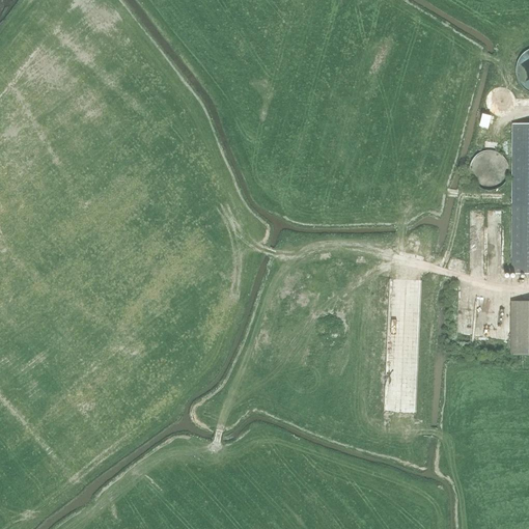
[(479,128),(489,130),(493,115),(483,113),(479,128)]
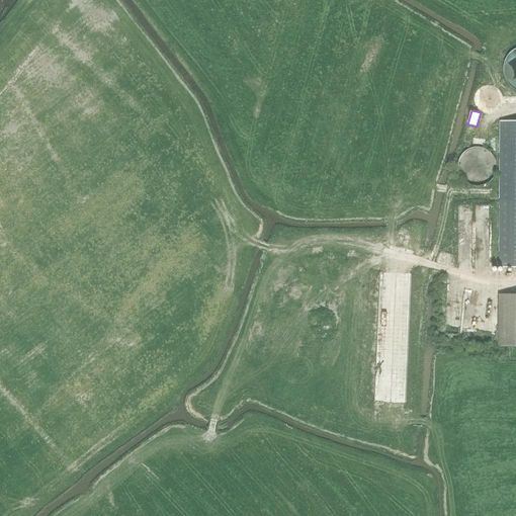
[(515,121),(498,121),(498,198),(497,266),(515,265),(515,121)]
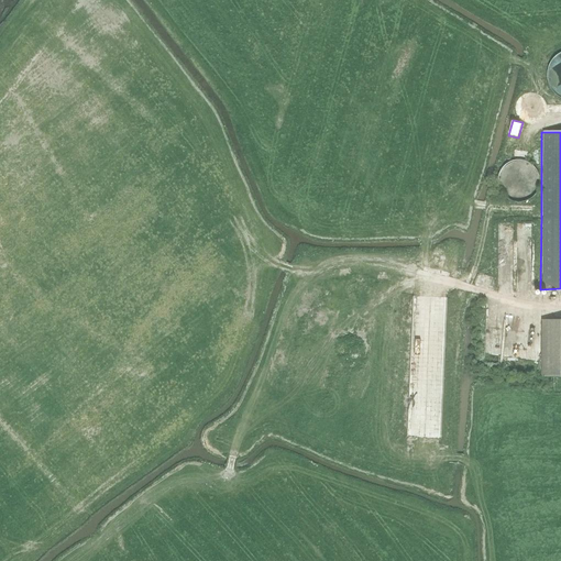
[(531,190),(534,183),(534,175),(529,167),(523,163),(514,162),(506,165),(501,172),(499,180),(502,188),(507,195),(516,197),(524,196),(531,190)]
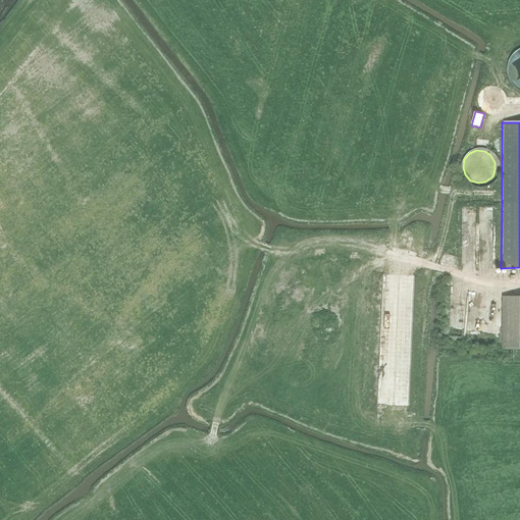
[(519,295),(504,295),(501,295),(501,348),(519,347),(519,295)]
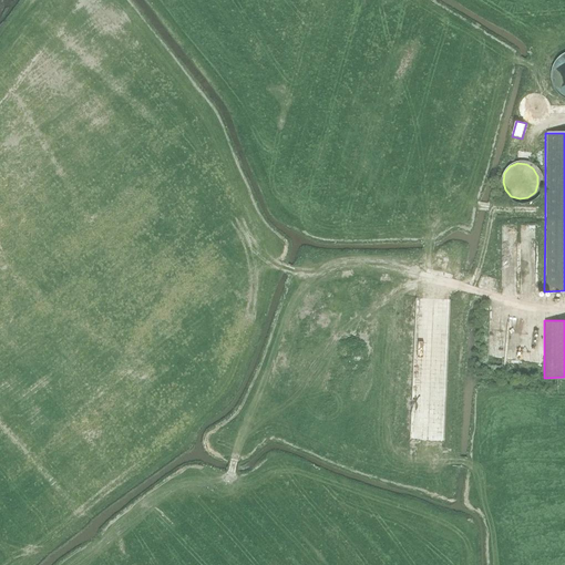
[(517,355),(517,341),(510,340),(509,353),(517,355)]
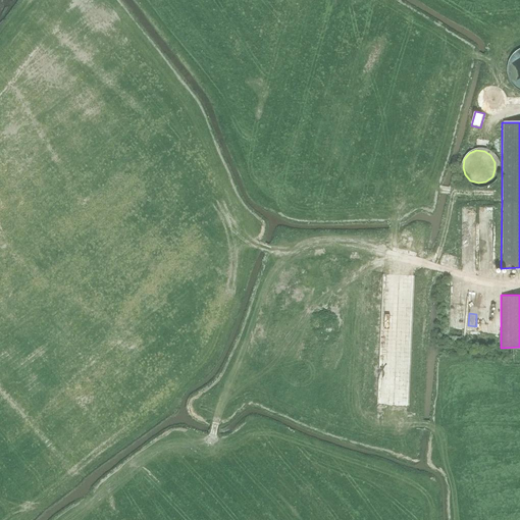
All buildings are outlined.
